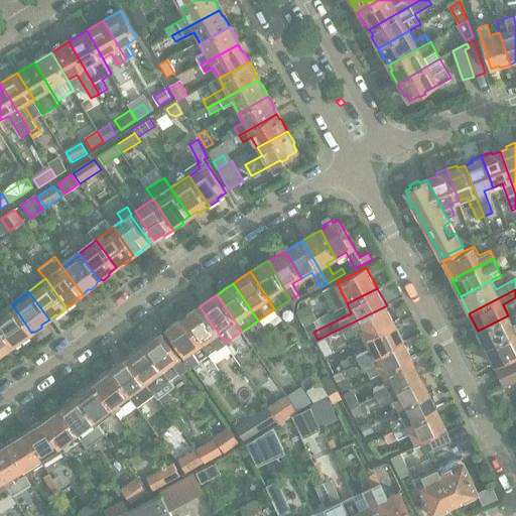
[(298,310),(305,325),(312,320),(303,300),(300,301),(298,310)]
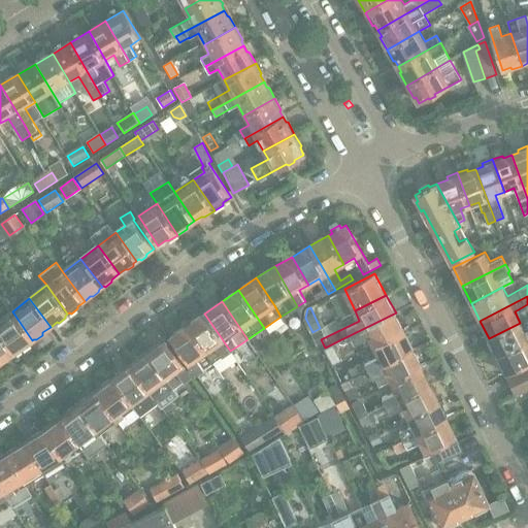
[(30,341),(32,340),(12,311),(0,320),(0,332),(13,353),(21,349),(24,349),(29,344),(30,341)]
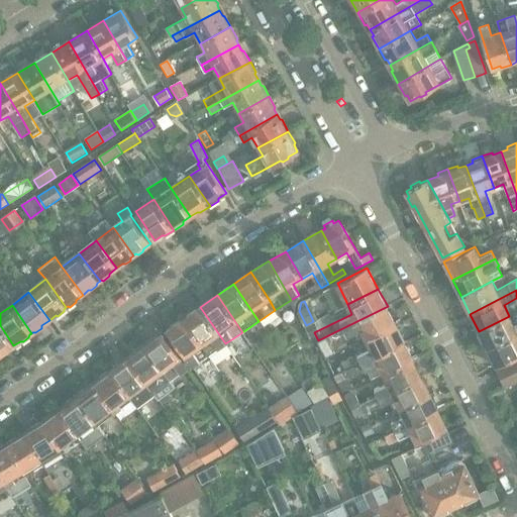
[(365,338),(396,323),(388,306),(334,332),(337,340),(360,328),(365,338)]
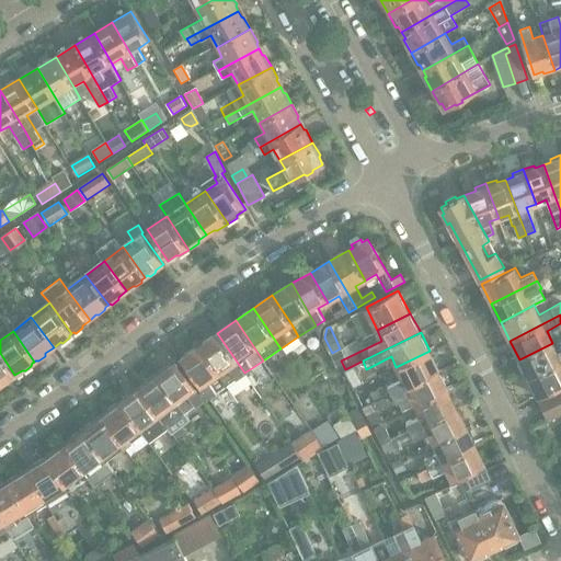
[(244,373),(217,333),(199,345),(219,374),(227,385),(233,396),(252,382),(244,373)]
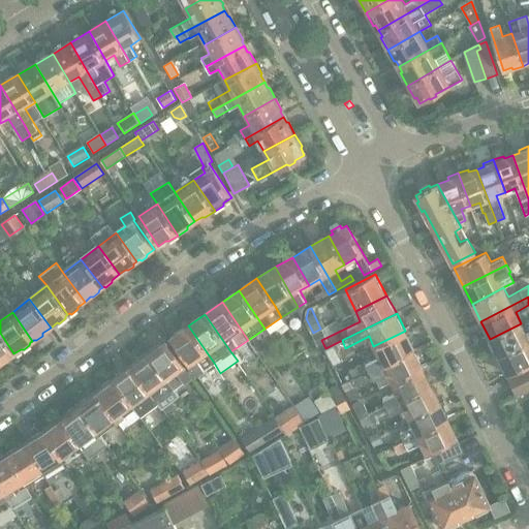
[(521,323),(490,339),(498,356),(528,341),(528,330),(525,332),(521,323)]
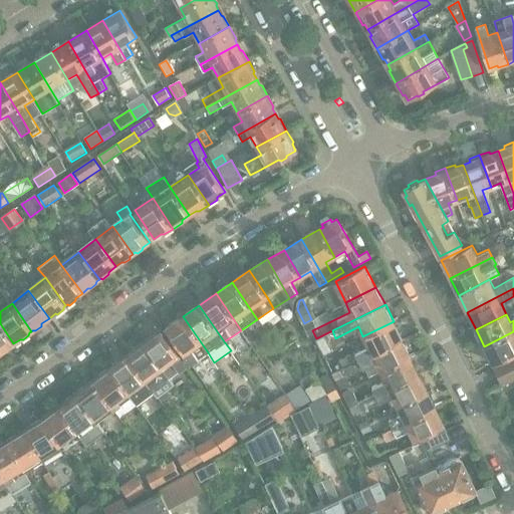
[(208,352),(201,342),(183,316),(167,328),(191,364),(208,352)]
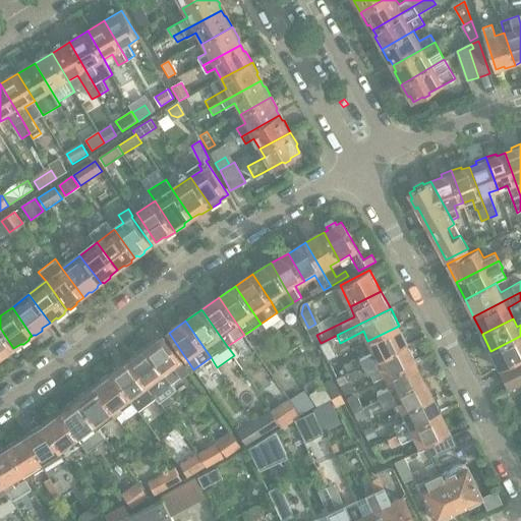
[(348,372),(407,344),(399,326),(367,341),(372,350),(344,363),(348,372)]
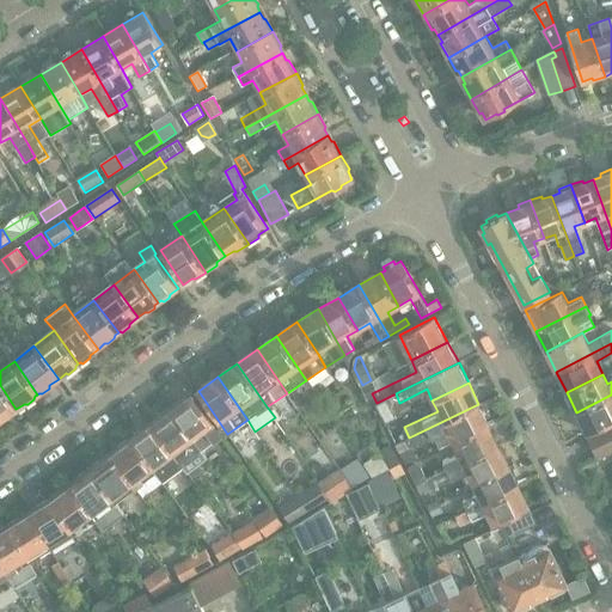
[(7,416),(16,409),(0,385),(0,423),(7,420),(7,416)]
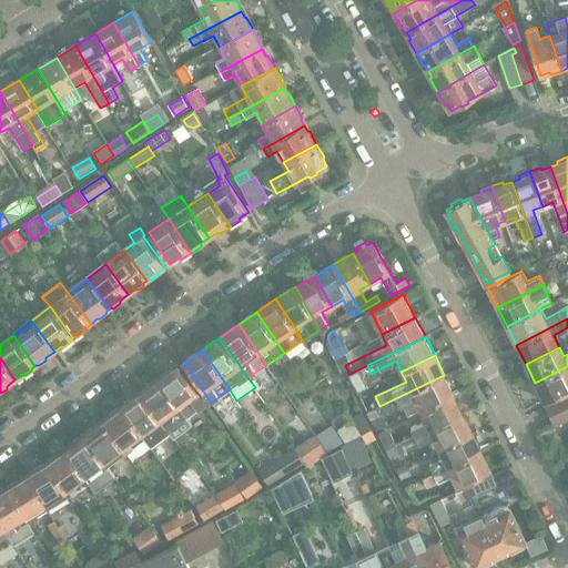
[(170,373),(169,371),(158,378),(182,411),(188,418),(206,404),(202,396),(179,366),(170,373)]
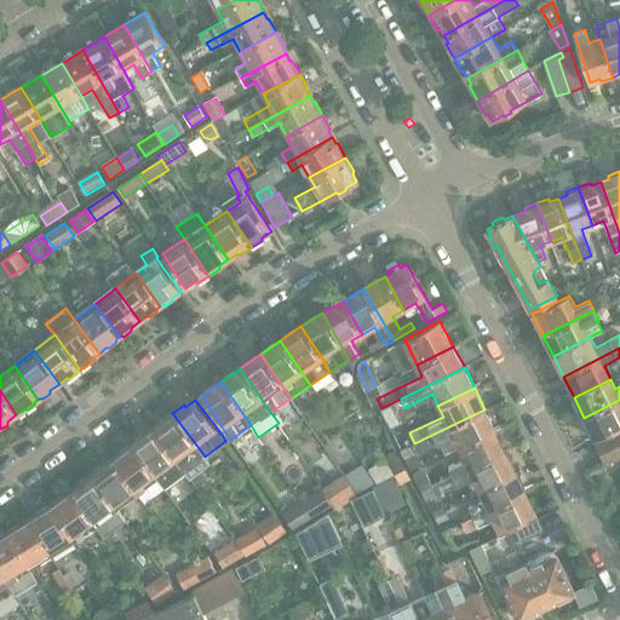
[(619,400),(584,418),(595,438),(619,425),(619,400)]
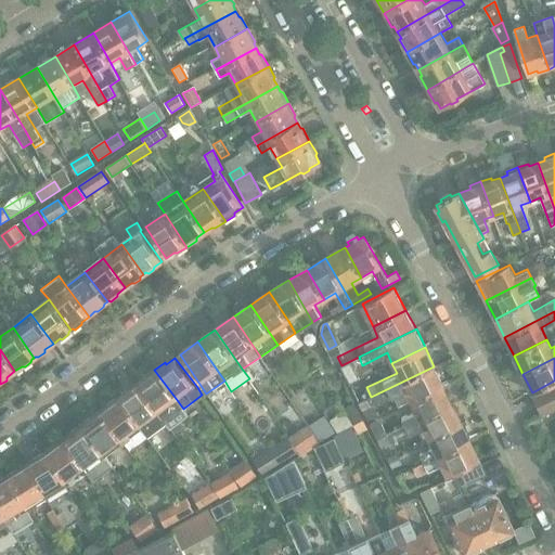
[(405,389),(411,400),(443,385),(434,366),(371,397),(374,404),(405,389)]
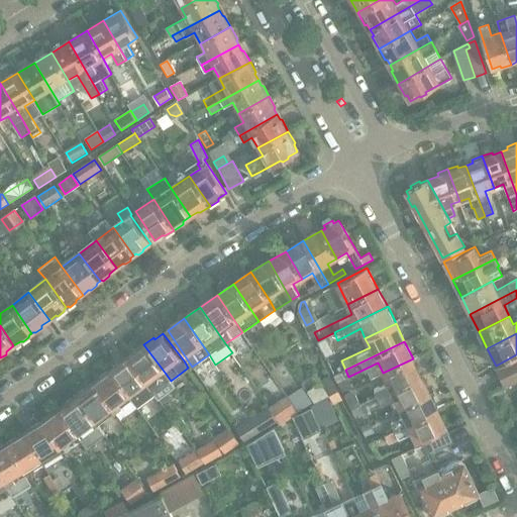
[(136,353),(127,359),(148,387),(166,374),(143,344),(134,351),(136,353)]
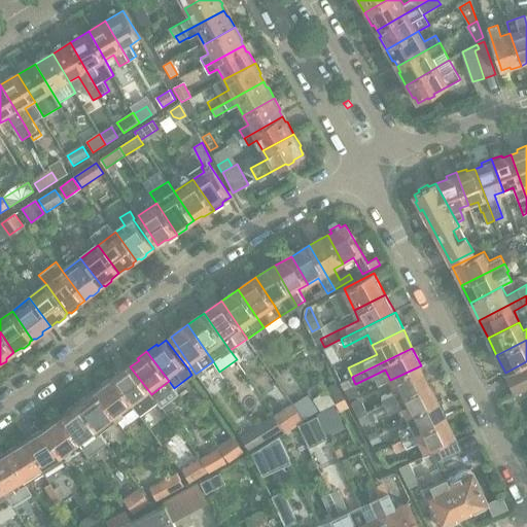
[(381,395),(385,403),(429,383),(421,365),(390,380),(394,389),(381,395)]
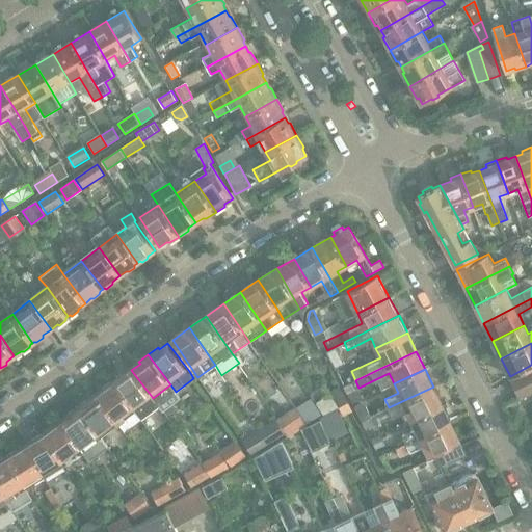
[(112,380),(136,411),(153,398),(131,370),(124,375),(122,374),(112,380)]
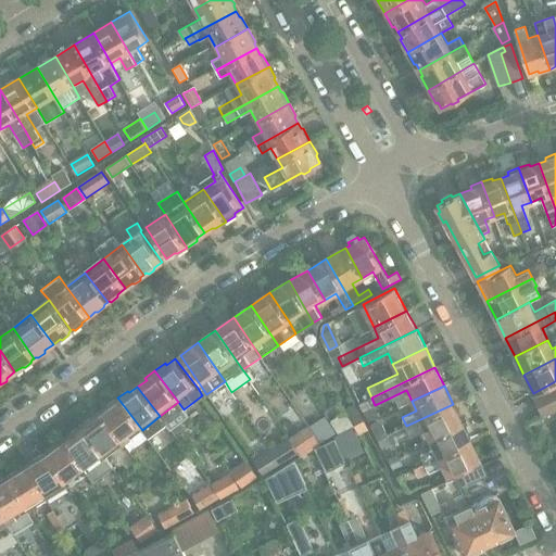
[(555,387),(534,397),(544,416),(555,409),(555,387)]
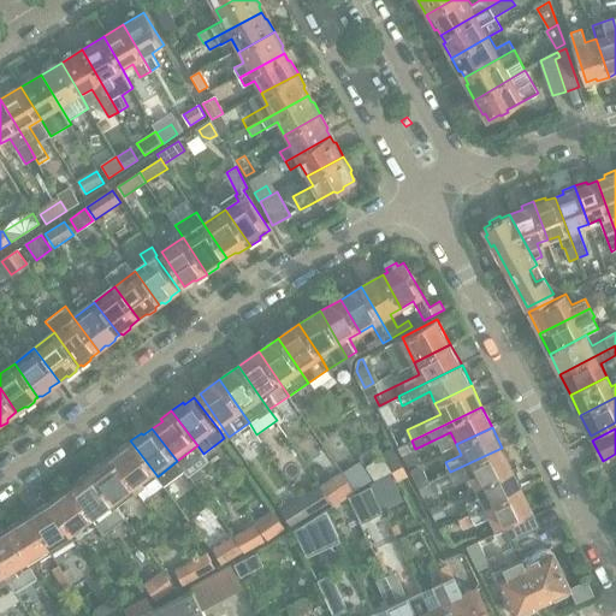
[(120,451),(112,458),(137,491),(158,477),(130,440),(119,449),(120,451)]
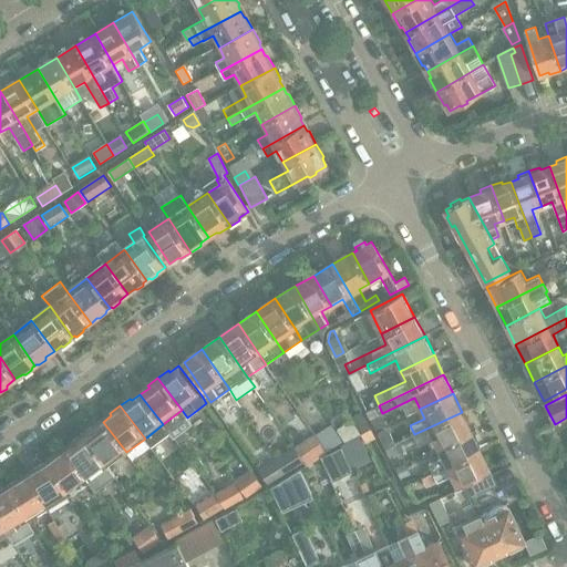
[(433,436),(437,446),(471,431),(462,412),(414,434),(419,443),(433,436)]
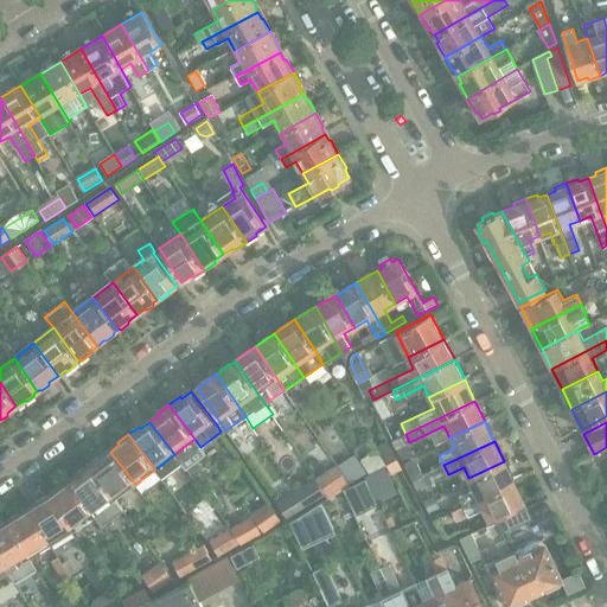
[(397,459),(389,442),(378,448),(387,464),(397,459)]
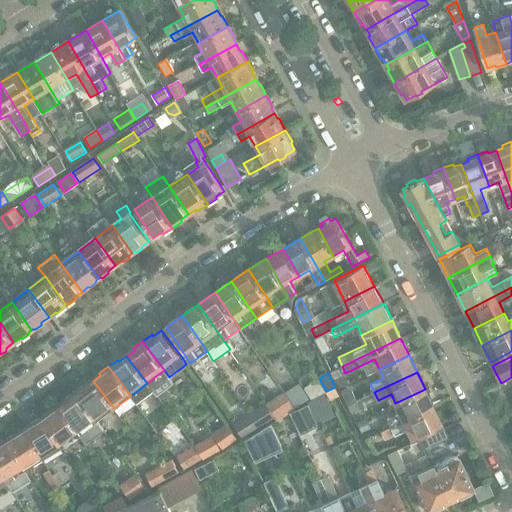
[(84,385),(75,392),(97,421),(114,408),(93,381),(85,387),(84,385)]
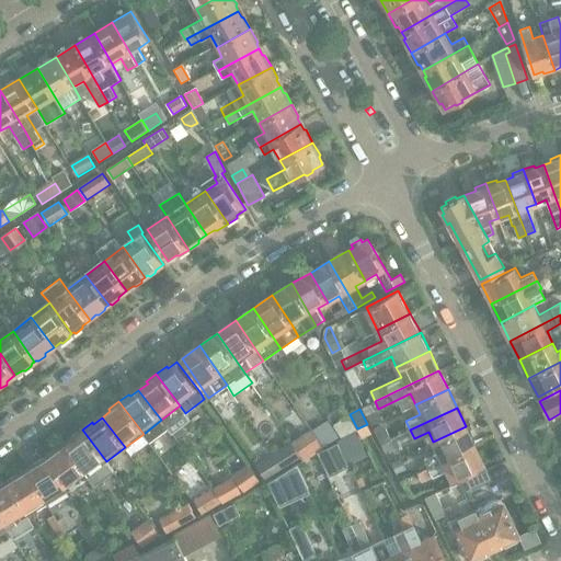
[(476,445),(466,426),(433,442),(438,451),(424,459),(428,468),(476,445)]
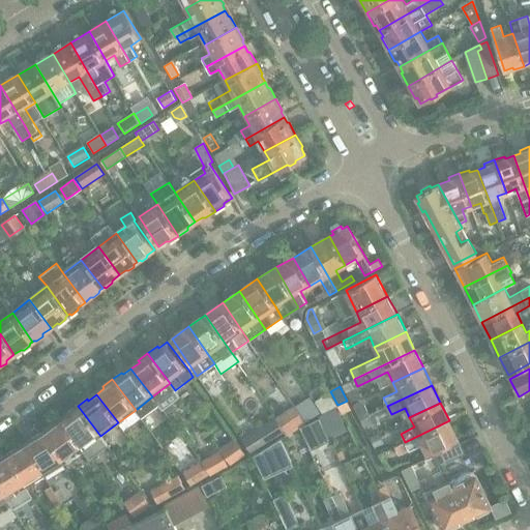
[(359,410),(362,418),(371,415),(376,412),(372,404),(359,410)]
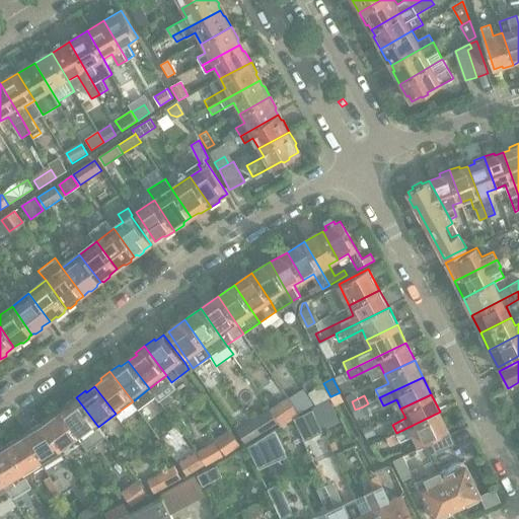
[(69,405),(61,413),(81,440),(98,427),(76,397),(67,404),(69,405)]
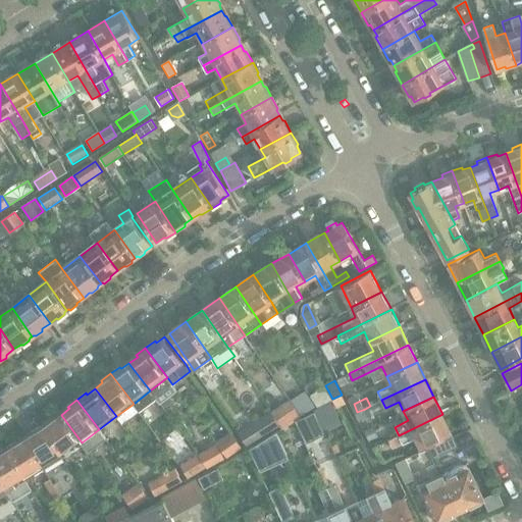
[(332,406),(316,413),(321,424),(337,417),(332,406)]
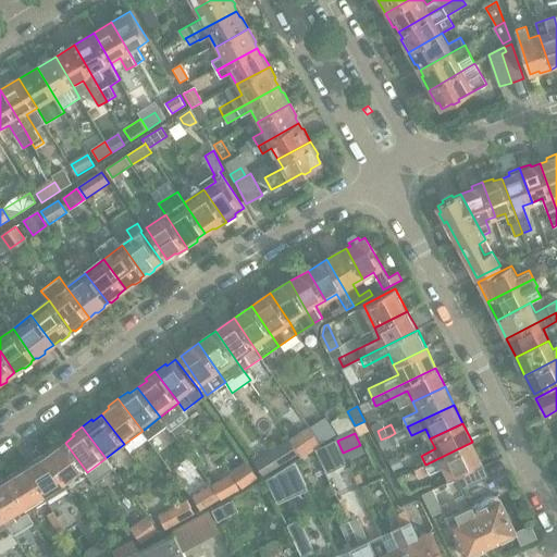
[(383,449),(393,444),(390,436),(381,440),(379,441),(383,449)]
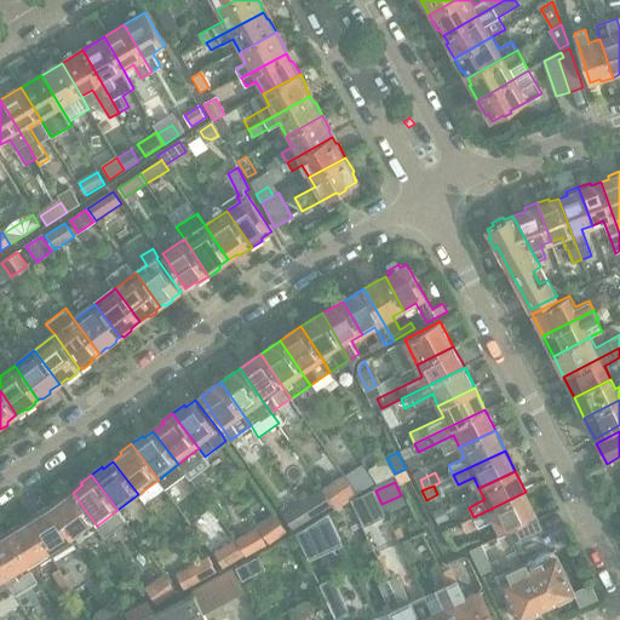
[(294,528),(334,504),(325,488),(283,512),(294,528)]
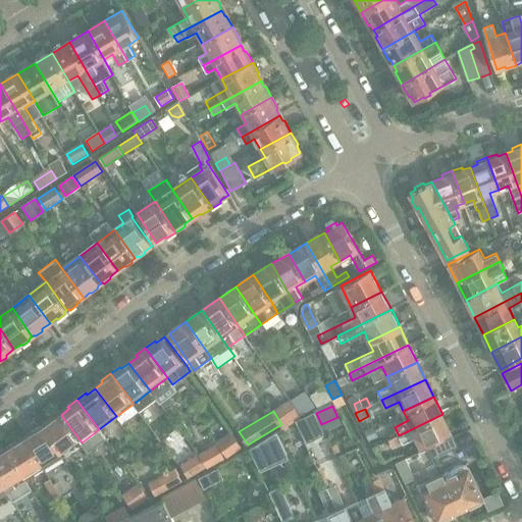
[(315,413),(298,421),(306,438),(322,430),(315,413)]
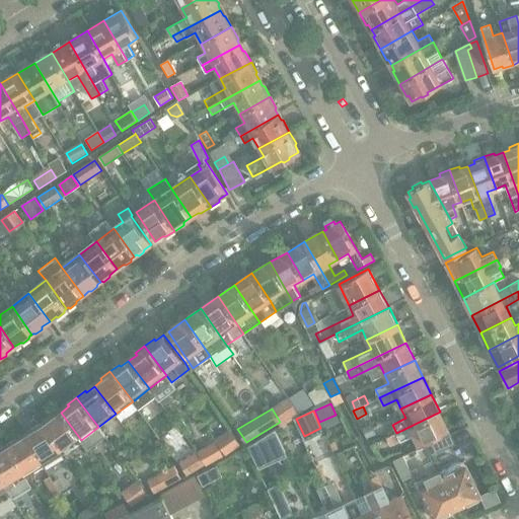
[(418,444),(448,429),(440,412),(396,433),(386,437),(390,445),(413,433),(418,444)]
